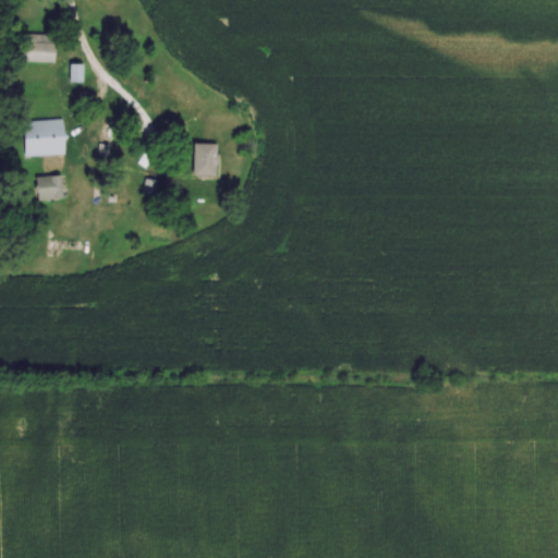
[(21,61),(53,62),(53,35),(22,34),(21,61)]
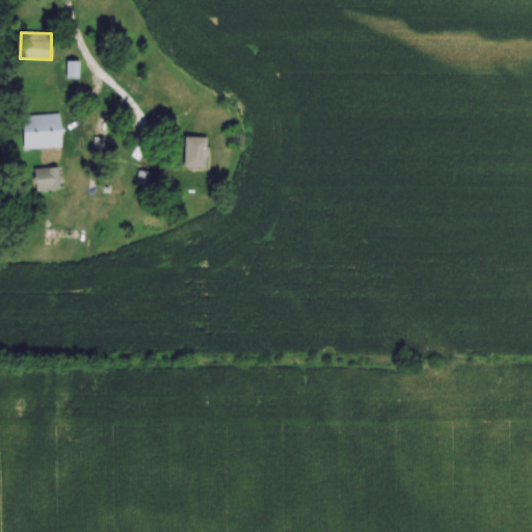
[(78,79),(79,61),(67,60),(65,78),(78,79)]
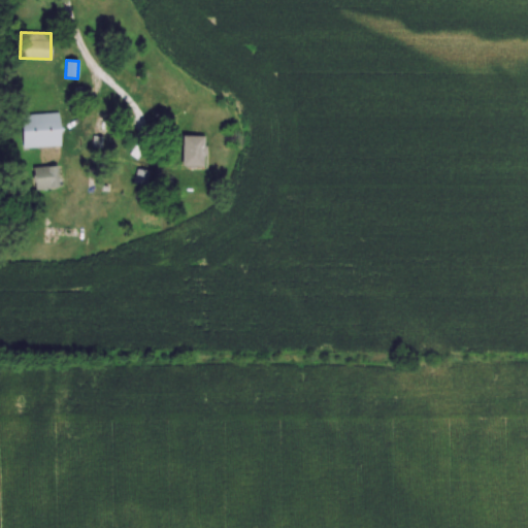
[(21,114),(23,149),(61,146),(59,112),(21,114)]
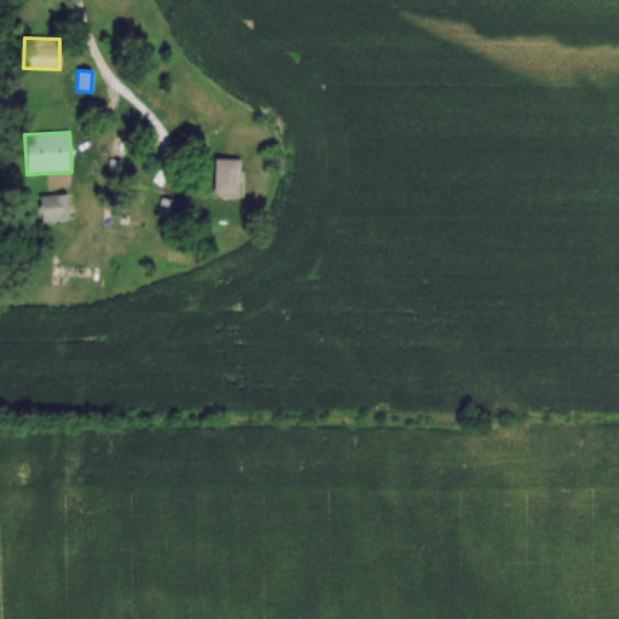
[(213,195),(239,195),(241,160),(214,158),(213,195)]
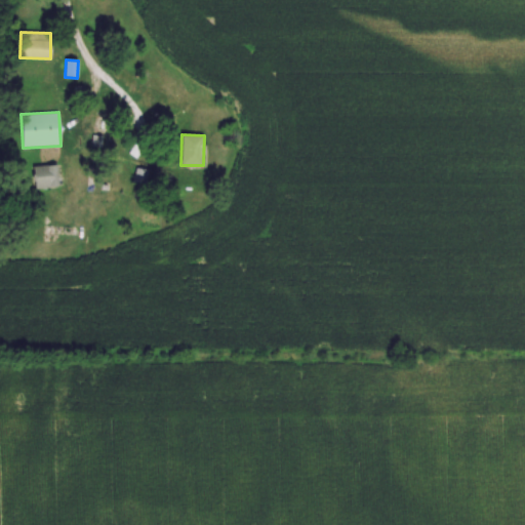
[(33,166),(34,189),(58,187),(56,165),(33,166)]
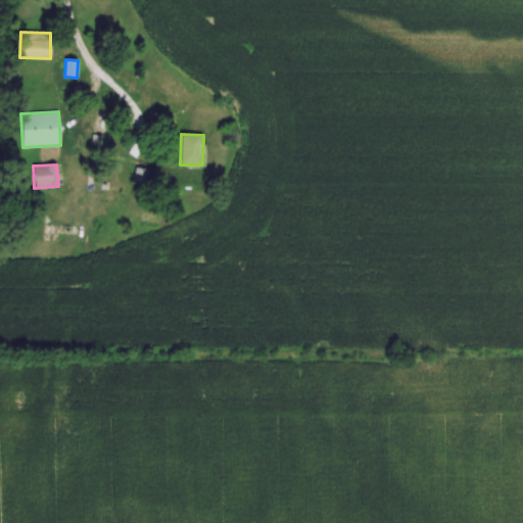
All buildings are outlined.
